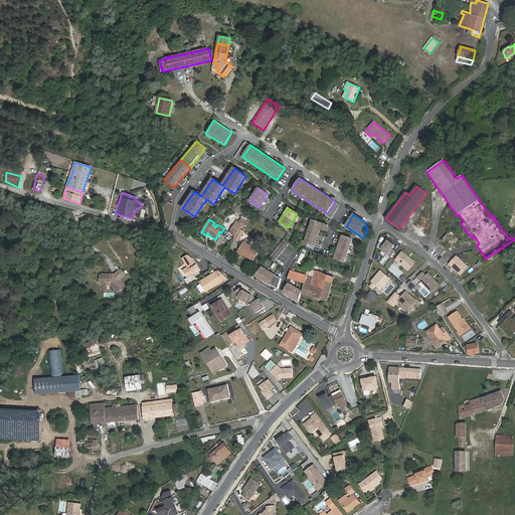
[(328,225),(313,220),(305,243),(315,246),(321,228),(327,230),(328,225)]
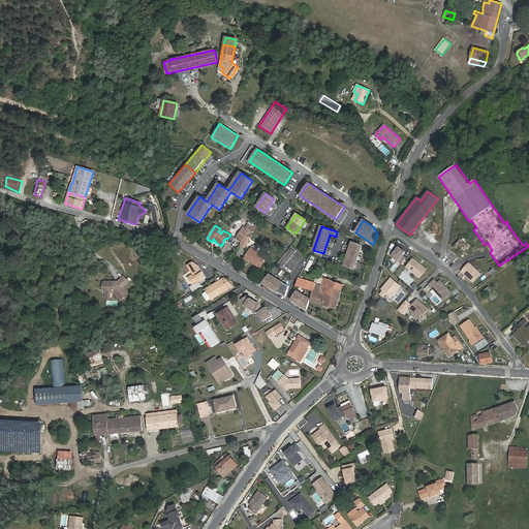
[(241,230),(237,237),(243,241),(248,236),(241,230)]
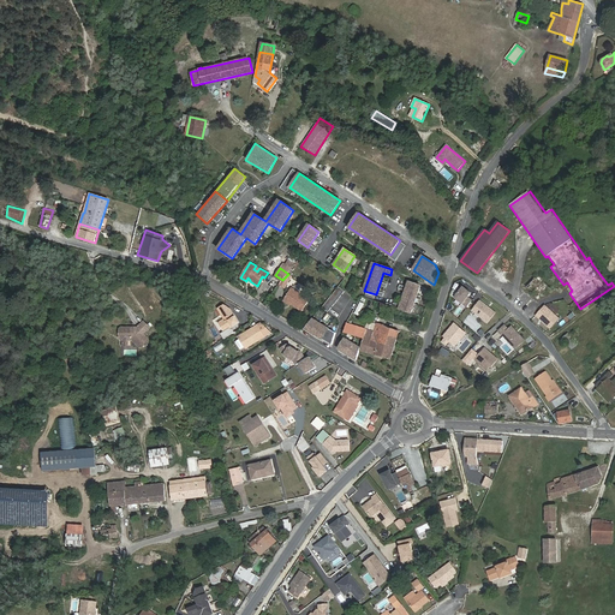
[(282,280),(279,284),(285,287),(292,276),(288,274),(282,280)]
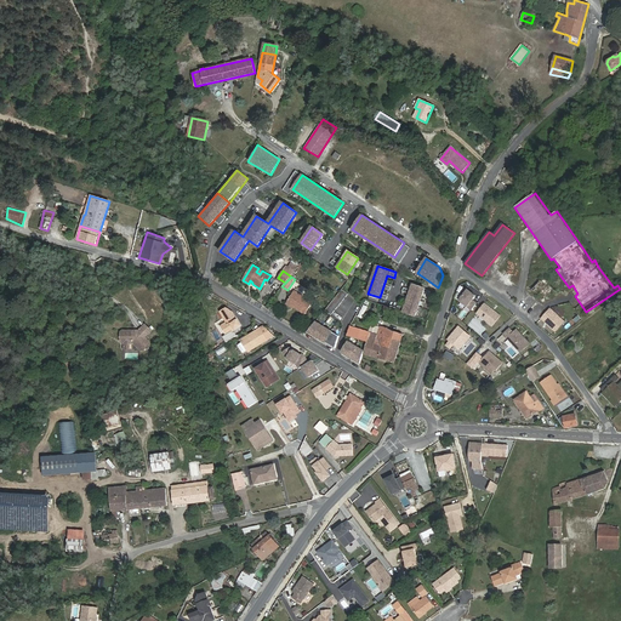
[(543,278),(541,280),(539,283),(536,280),(533,284),(535,286),(533,290),(539,296),(541,295),(545,298),(553,289),(550,285),(547,286),(546,285),(550,283),(543,278)]
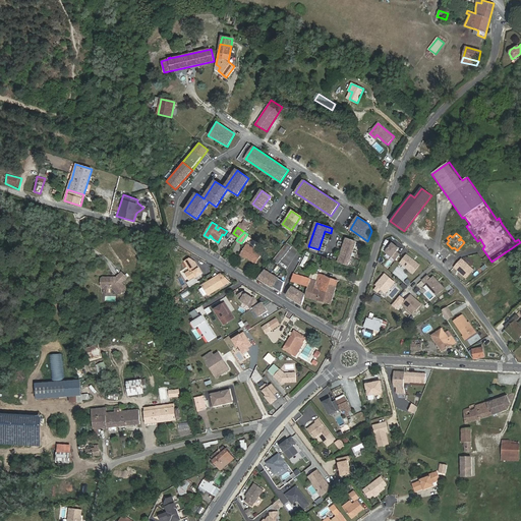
[(356,242),(346,238),(339,262),(348,265),(356,242)]
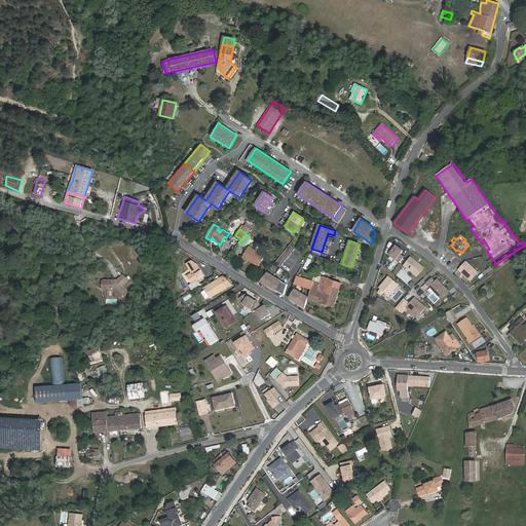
[(401,251),(393,245),(388,254),(400,262),(402,257),(400,253),(401,251)]
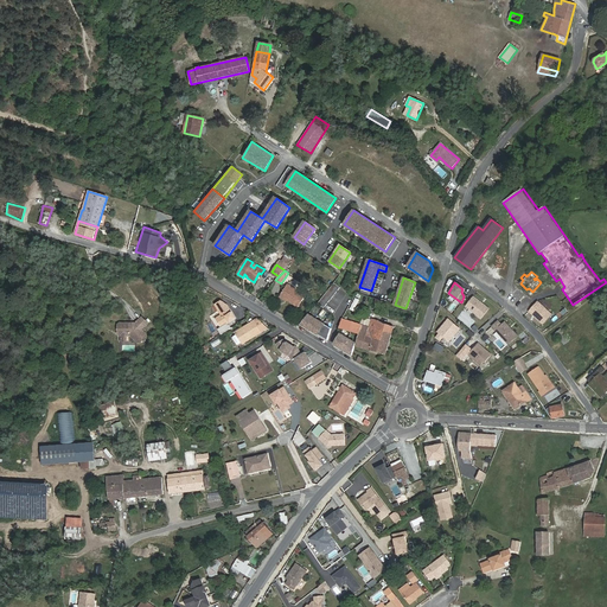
[(333,283),(317,304),(323,308),(339,288),(333,283)]
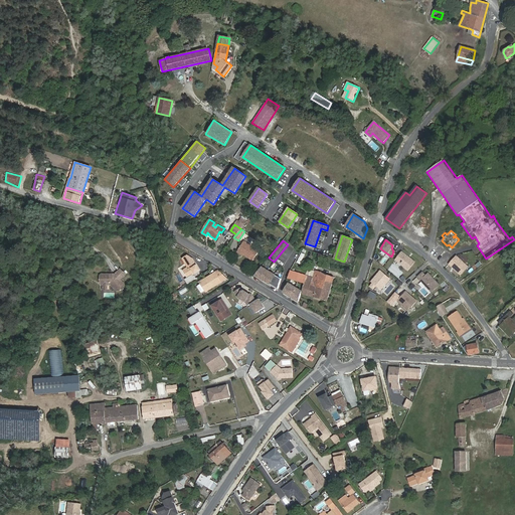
[(243,241),(238,249),(243,253),(242,254),(253,261),(259,251),(243,241)]
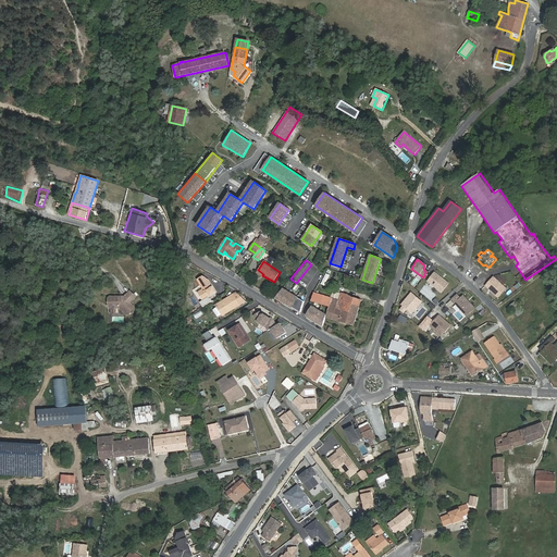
[(449,284),(434,271),(426,281),(442,294),(449,284)]
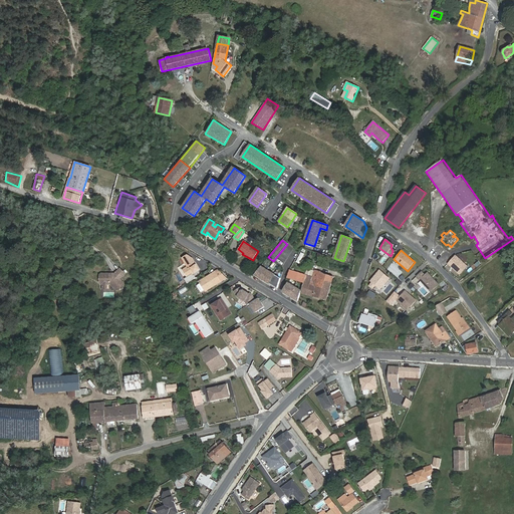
[(449,263),(460,274),(467,266),(455,256),(449,263)]
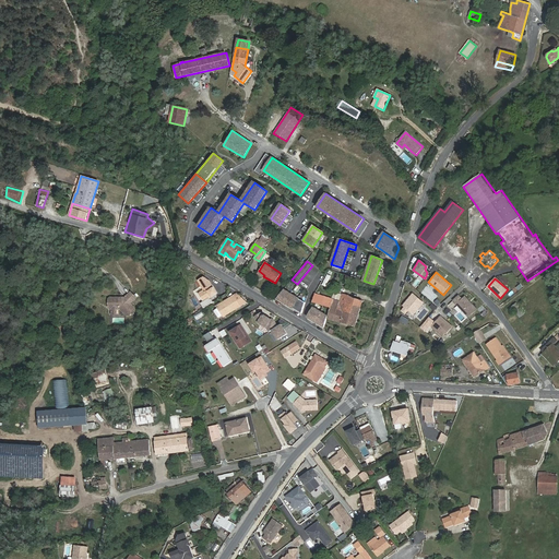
[(198,295),(202,301),(215,293),(207,281),(201,285),(204,290),(198,295)]
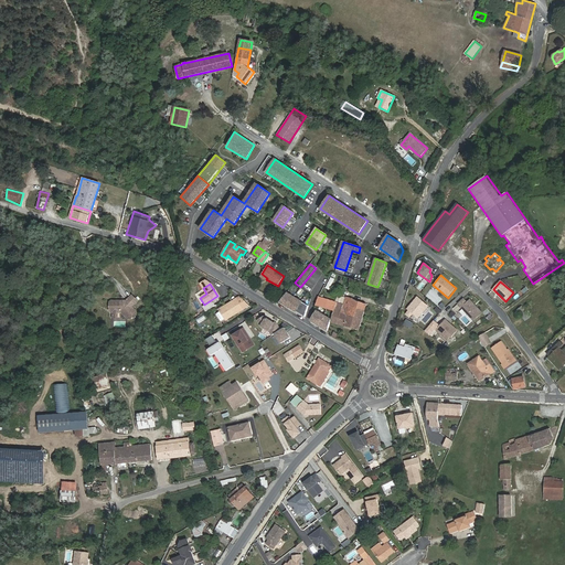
[(309,305),(287,292),(279,301),(306,317),(309,305)]
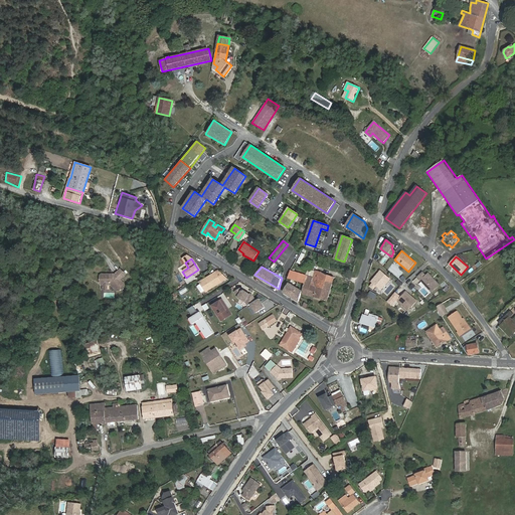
[(110,273),(102,274),(101,275),(101,282),(102,283),(104,283),(105,285),(109,285),(110,283),(112,283),(118,290),(125,284),(125,282),(121,279),(127,273),(122,268),(115,275),(111,275),(110,273)]
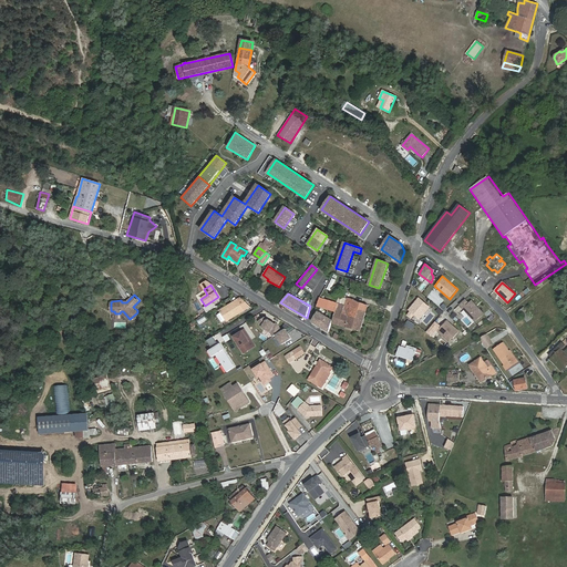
[(430,306),(418,297),(409,309),(408,311),(406,315),(410,320),(414,317),(419,320),(430,306)]
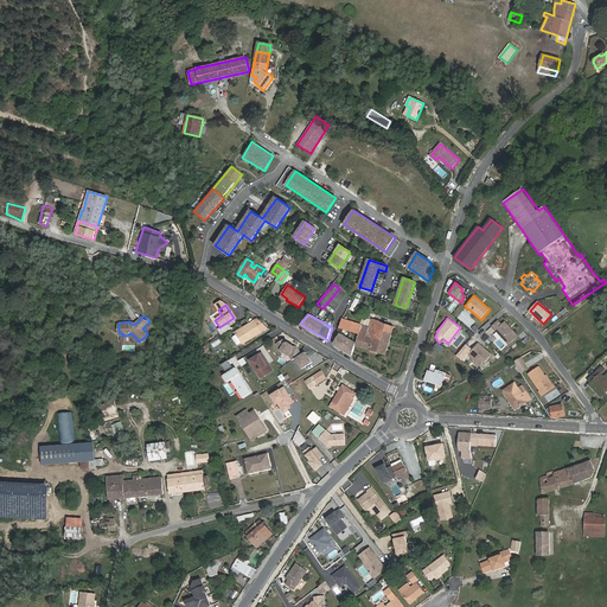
[(342,319),(339,327),(359,333),(362,325),(342,319)]
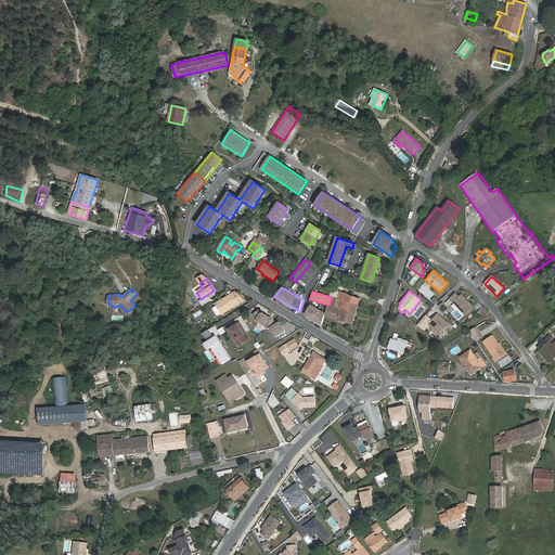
[(457,298),(454,292),(448,297),(466,315),(473,308),(461,294),(457,298)]
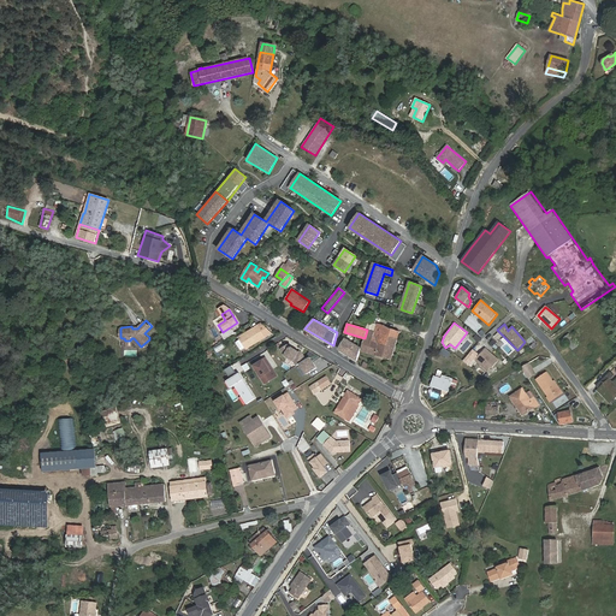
[(255,325),(237,337),(238,339),(243,347),(244,349),(264,337),(255,325)]
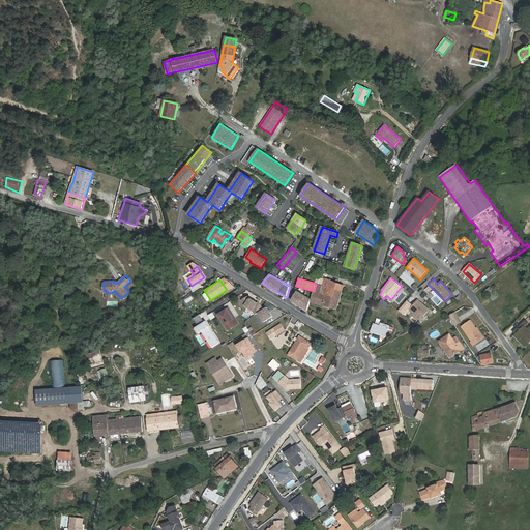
[(324,280),(322,286),(320,294),(332,297),(334,290),(342,292),(344,285),(324,280)]
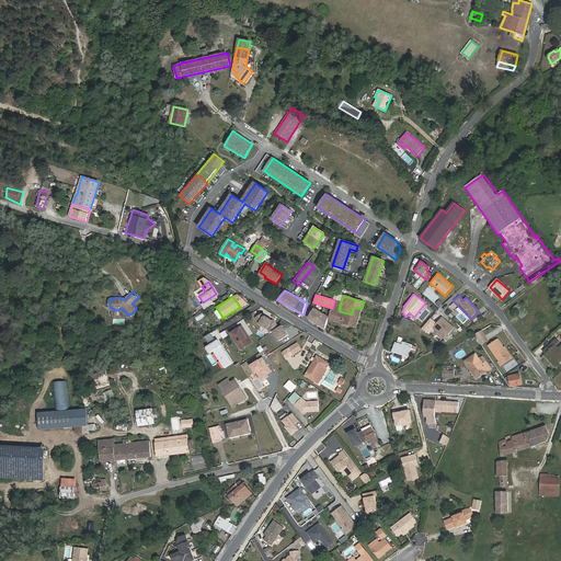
[(329,319),(356,328),(362,309),(354,307),(352,315),(339,311),(341,302),(334,300),(332,308),(330,317),(329,319)]
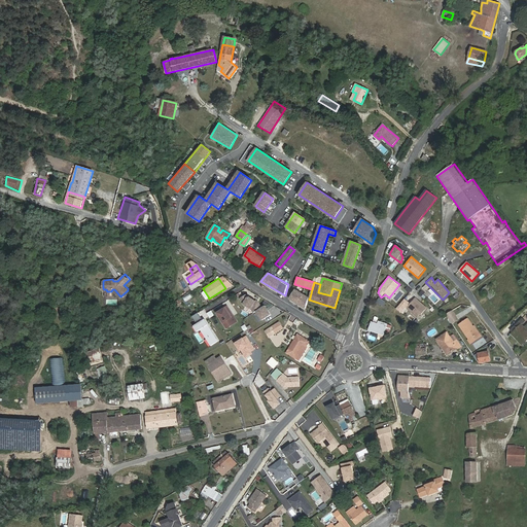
[(487,286),(483,289),(488,296),(492,293),(487,286)]
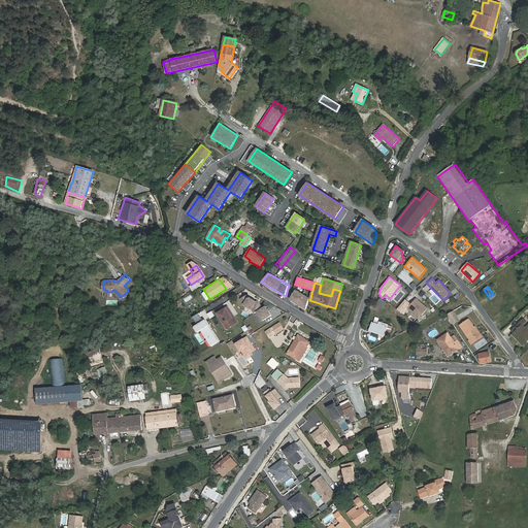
[(296,291),(291,300),(306,309),(309,300),(310,298),(296,291)]
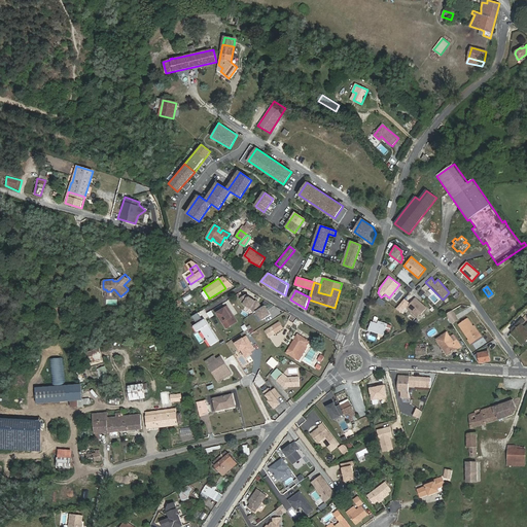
[(245,294),(239,299),(241,303),(243,304),(251,310),(253,313),(255,312),(261,320),(271,315),(265,305),(261,307),(260,305),(256,300),(255,301),(248,296),(247,297),(245,294)]
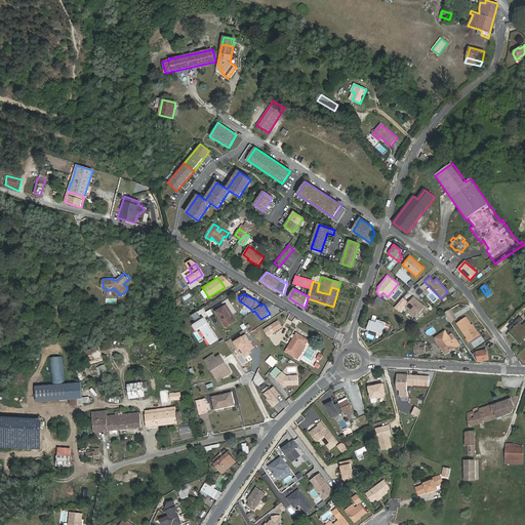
[(376,296),(374,301),(381,306),(384,300),(376,296)]
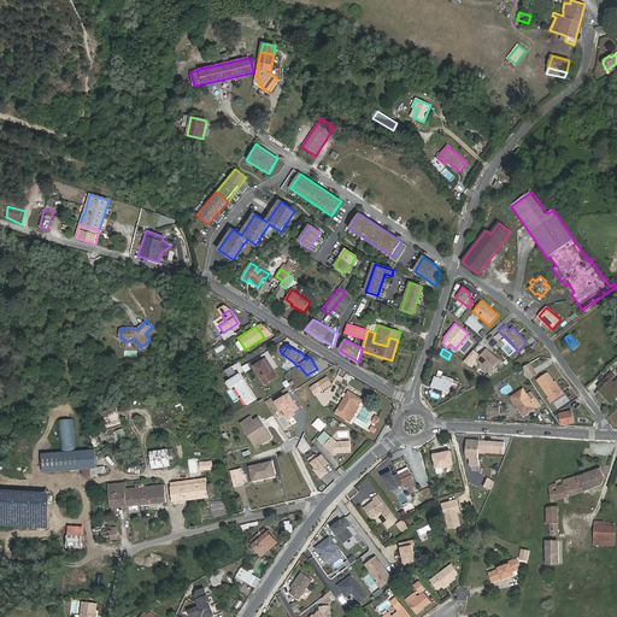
[(499,360),(486,348),(479,356),(472,351),(462,362),(472,368),(477,362),(488,372),(499,360)]
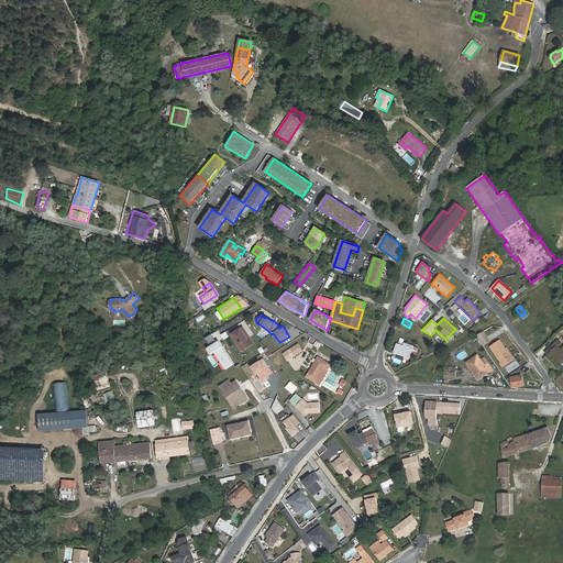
[(242,326),(230,334),(240,352),(254,344),(242,326)]
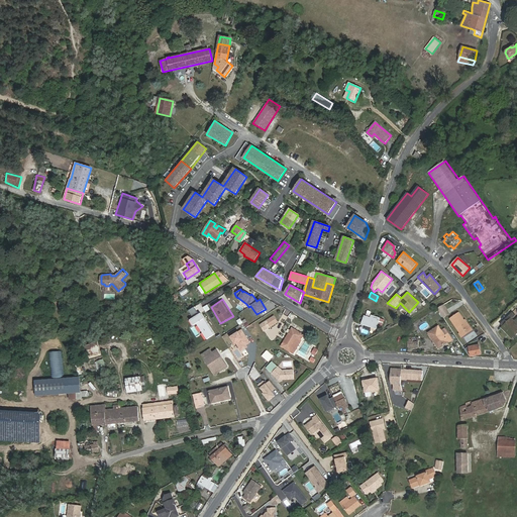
[(443,305),(437,308),(443,318),(449,314),(443,305)]
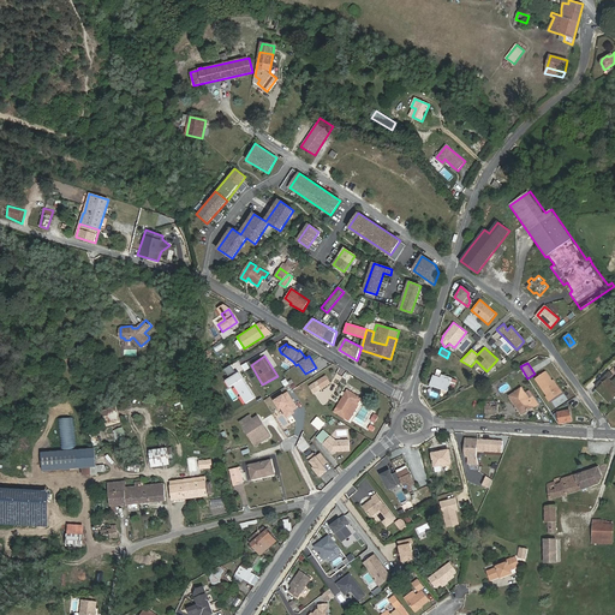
[(231,365),(224,369),(228,377),(236,372),(231,365)]
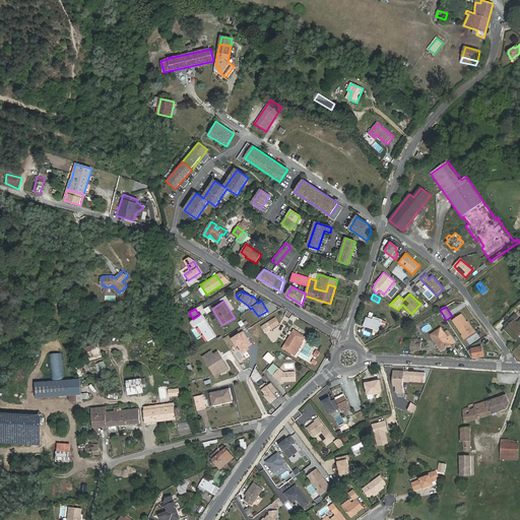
[(207,341),(216,336),(201,314),(199,315),(193,319),(189,321),(193,328),(197,326),(203,335),(207,341)]
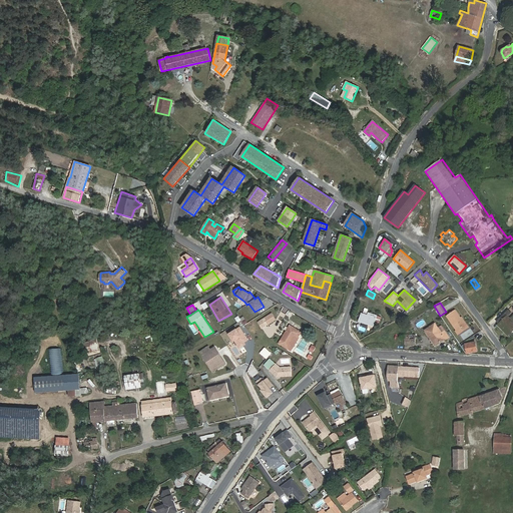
[(512,330),(512,317),(511,319),(508,317),(512,313),(509,310),(497,321),(499,324),(498,325),(504,331),(506,329),(508,332),(510,330),(512,332),(512,330)]
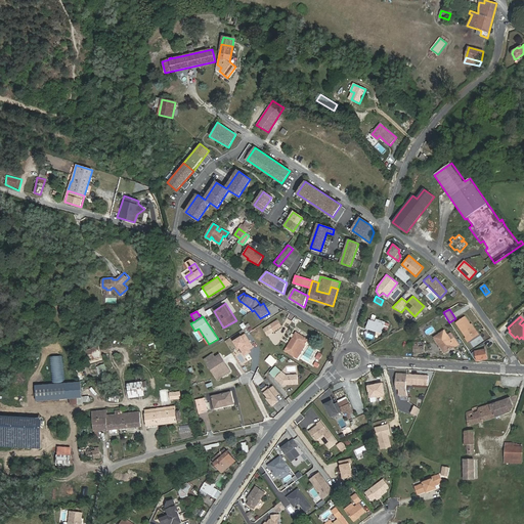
[(456,322),(467,338),(475,332),(465,317),(456,322)]
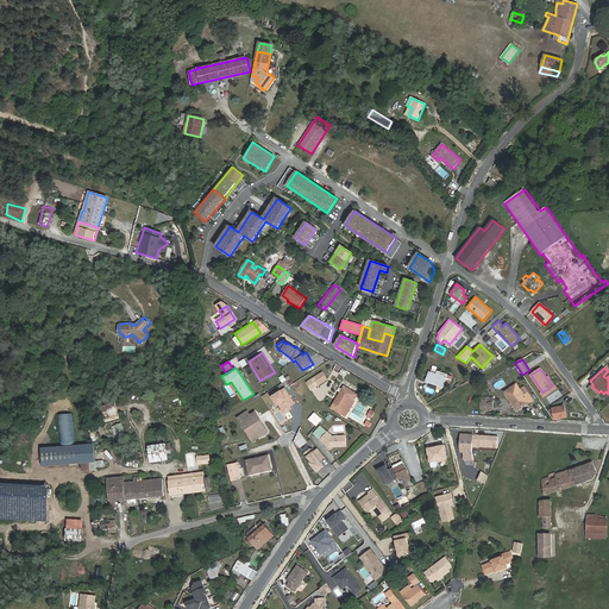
[(327,380),(322,371),(306,383),(311,390),(327,380)]
